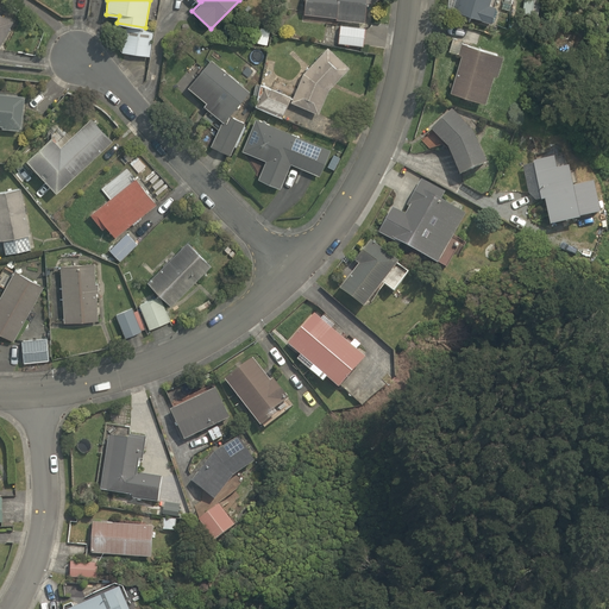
[(303,0),(303,13),(337,16),(337,19),(364,22),(365,0),(371,0),(370,0),(303,0)]
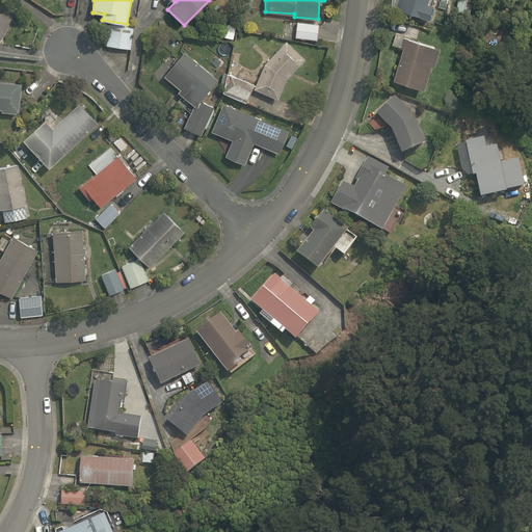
[(428,2),(428,0),(402,0),(400,8),(429,18),(433,4),(428,2)]
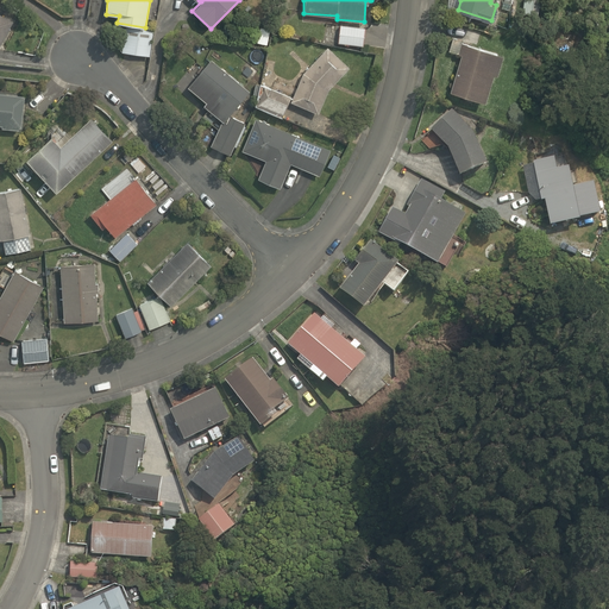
[(0,45),(14,20),(0,13),(0,45)]
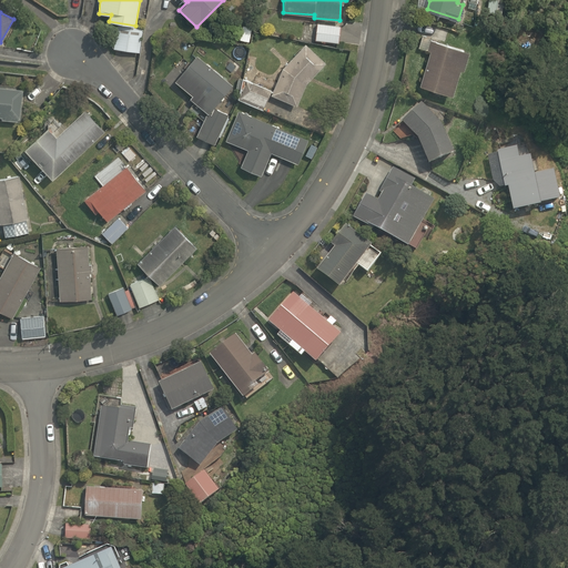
[(341,23),(317,21),(316,40),(340,42),(341,23)]
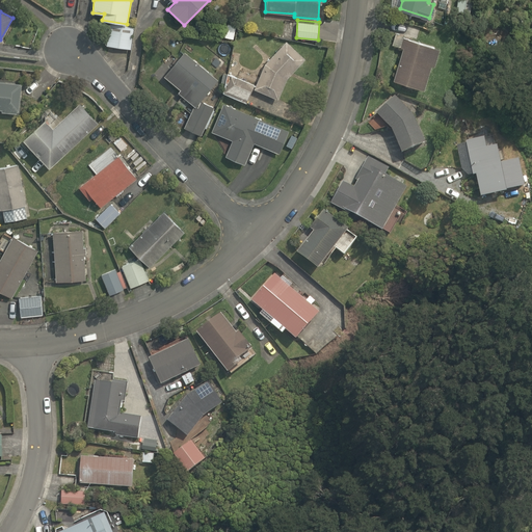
[(107,45),(132,49),(135,28),(110,23),(107,45)]
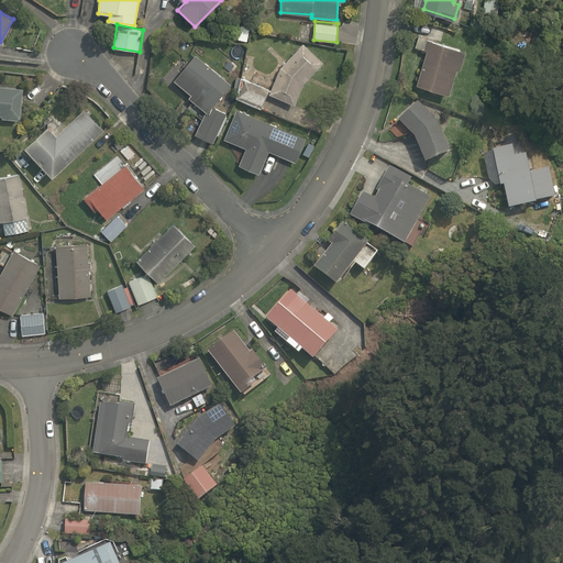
[(462,67),(466,52),(427,42),(416,84),(450,92),(456,66),(462,67)]
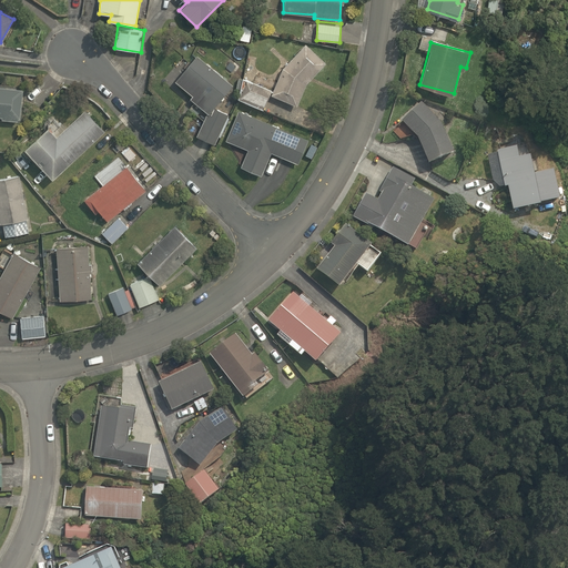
[(327,64),(305,44),(284,68),(273,97),(298,105),(307,82),(327,64)]
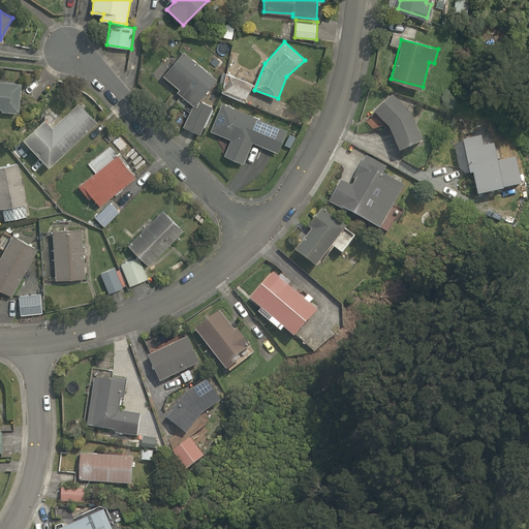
[(200,134),(213,106),(199,100),(217,79),(183,51),(162,74),(179,89),(177,91),(193,105),(183,126),(200,134)]
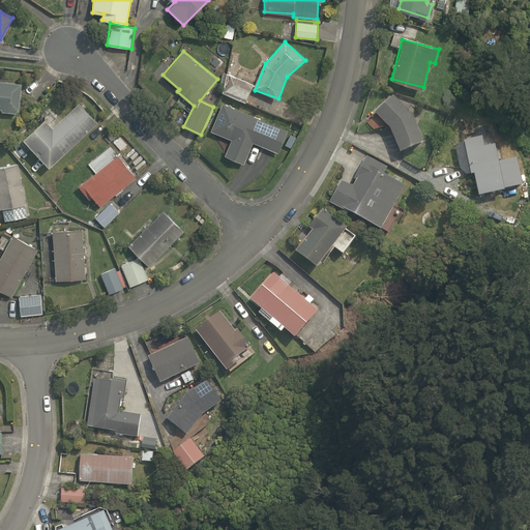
[(254,85),(229,75),(222,93),(246,104),(254,85)]
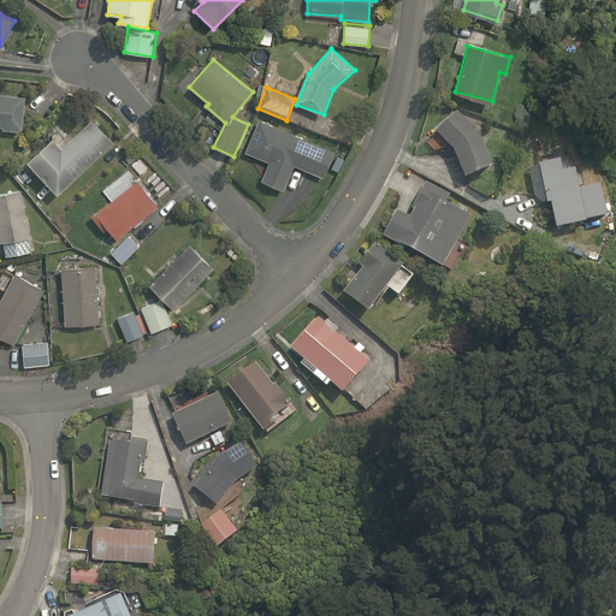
[(0,126),(3,126),(1,129),(19,131),(19,129),(22,129),(25,98),(0,94),(0,126)]
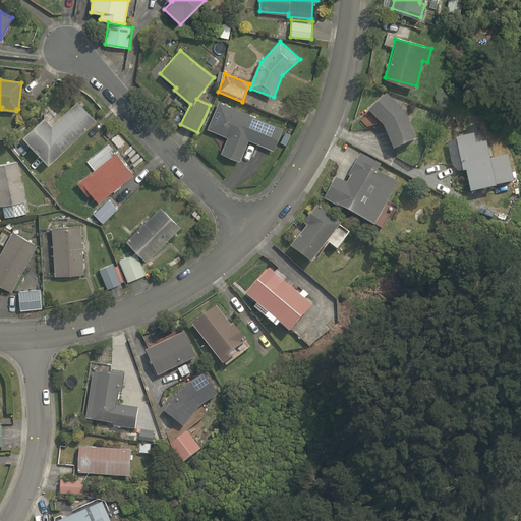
[(404,112),(387,94),(368,110),(383,126),(393,150),(416,140),(404,112)]
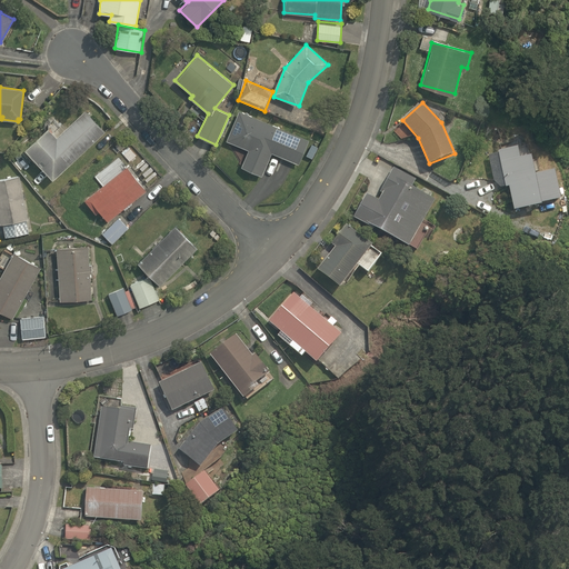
[(53,179),(106,131),(86,109),(56,136),(49,128),(25,148),(53,179)]
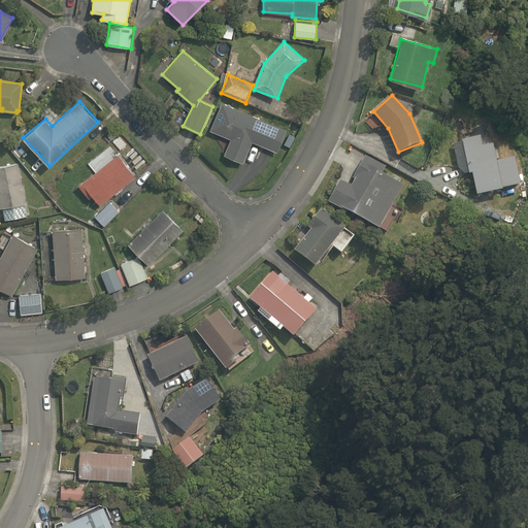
[(287,130),(222,102),(209,130),(230,139),(224,155),(242,163),(253,142),(276,153),(287,130)]
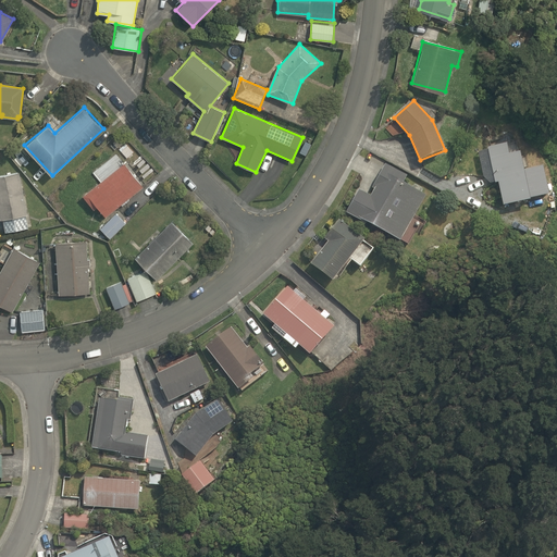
[(530,198),(549,194),(543,165),(523,170),(520,152),(509,155),(507,144),(487,148),(495,183),(498,183),(503,206),(530,200),(530,198)]
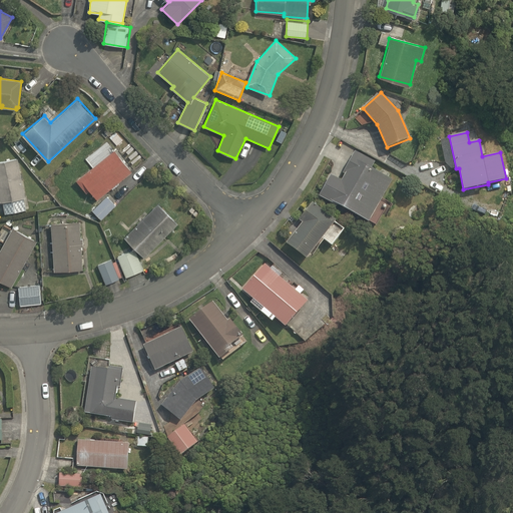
[(97,199),(132,171),(114,150),(76,179),(86,192),(90,190),(97,199)]
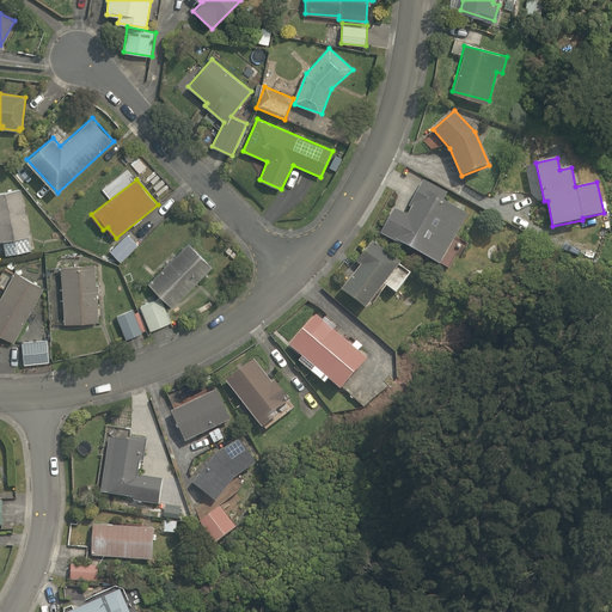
[(440,265),(467,215),(442,201),(447,193),(423,181),(409,207),(411,208),(408,216),(395,208),(380,234),(398,244),(399,243),(440,265)]
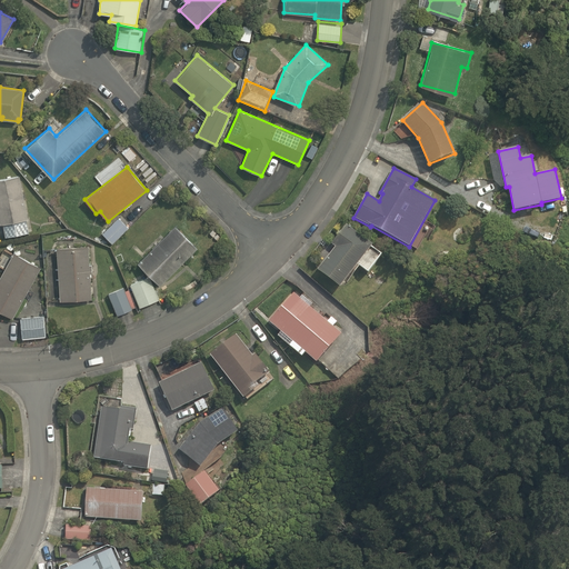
[(19,176),(0,178),(0,222),(0,223),(2,223),(6,237),(29,232),(27,219),(28,219),(19,176)]
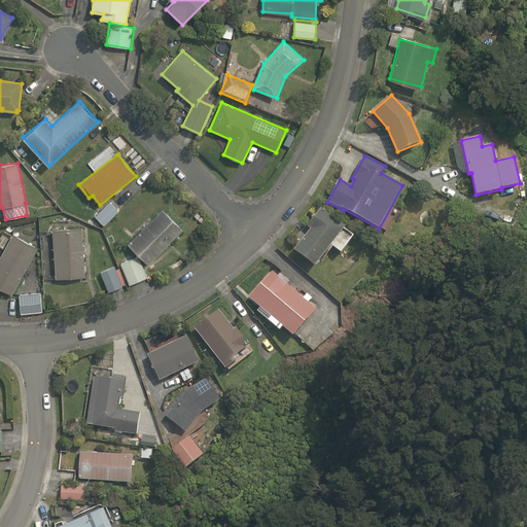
[(104,225),(119,211),(110,201),(95,216),(104,225)]
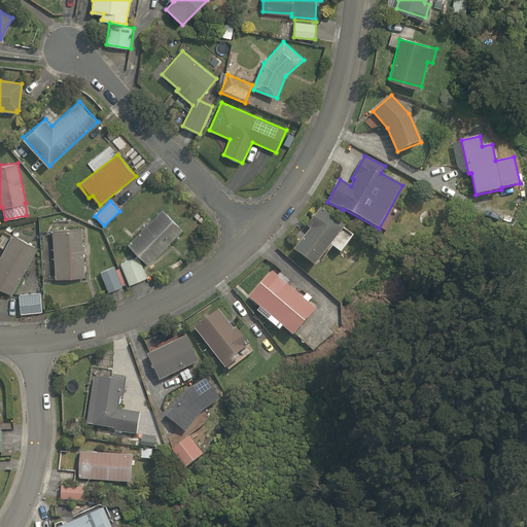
[(163,208),(128,243),(148,264),(183,230),(163,208)]
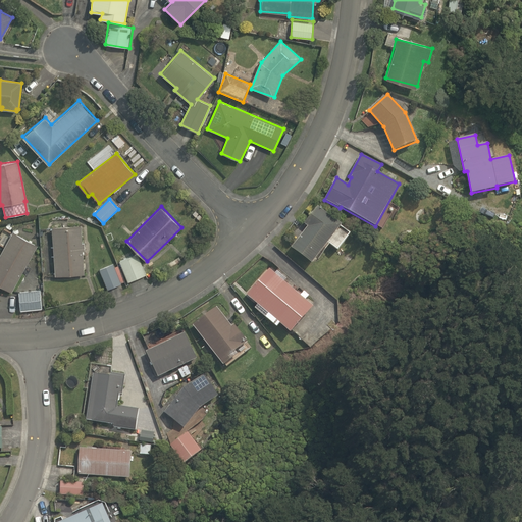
[(312,263),(342,224),(317,206),(304,223),(308,226),(291,248),(312,263)]
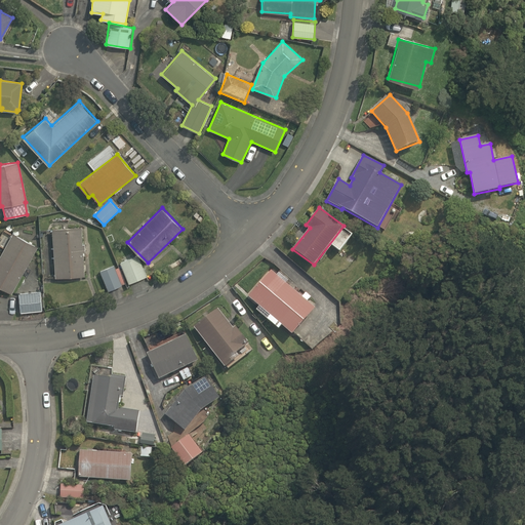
[(82,227),(52,228),(55,278),(85,276),(83,252),(85,252),(85,244),(83,244),(82,227)]
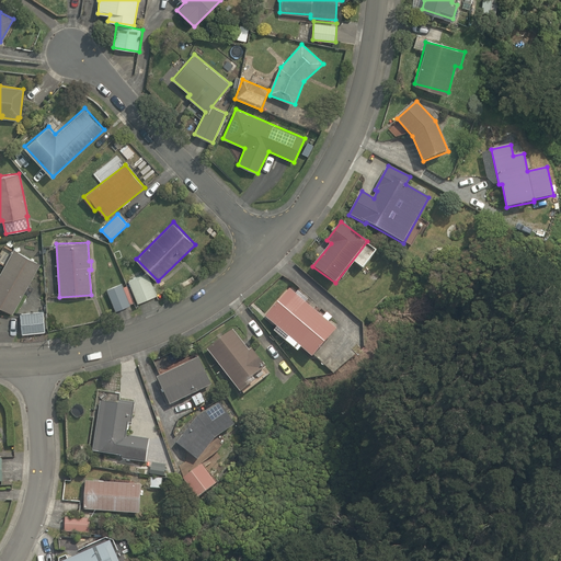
[(0,306),(12,313),(41,264),(14,248),(0,273),(0,306)]
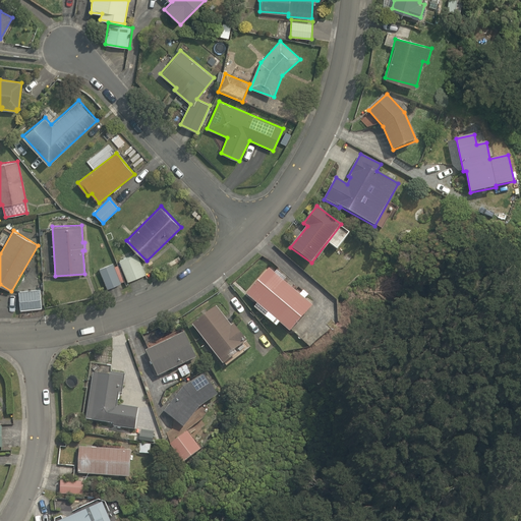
[(137,252),(119,261),(128,282),(146,274),(137,252)]
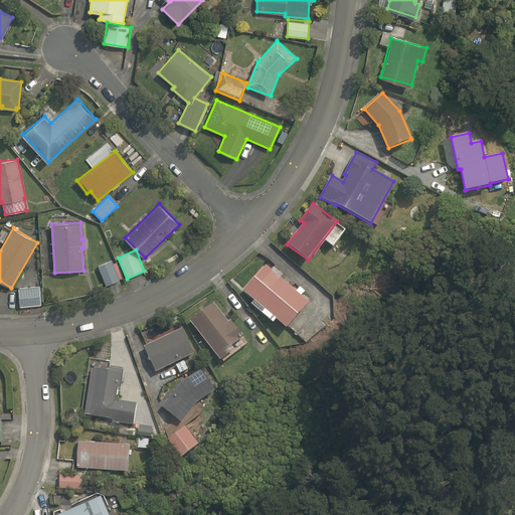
[(112,260),(98,266),(106,286),(120,280),(120,279),(123,278),(117,262),(113,264),(112,260)]
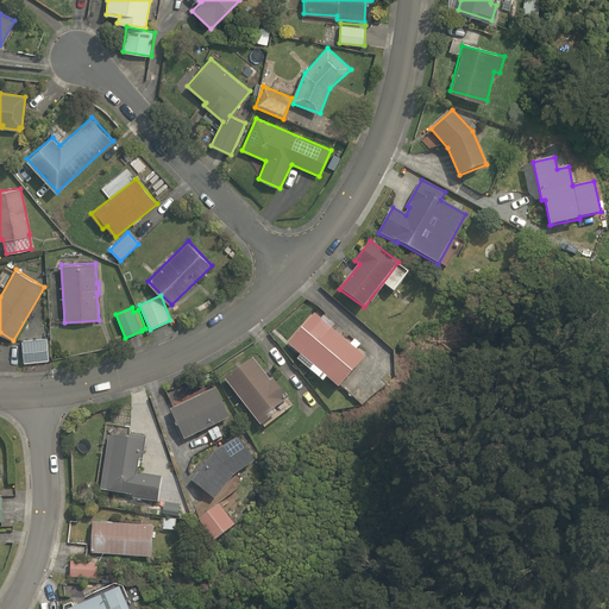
[(338,388),(365,358),(356,350),(360,345),(355,340),(350,345),(332,328),(334,325),(324,315),(320,319),(314,313),(287,343),(300,355),(296,359),(322,382),(326,377),(338,388)]
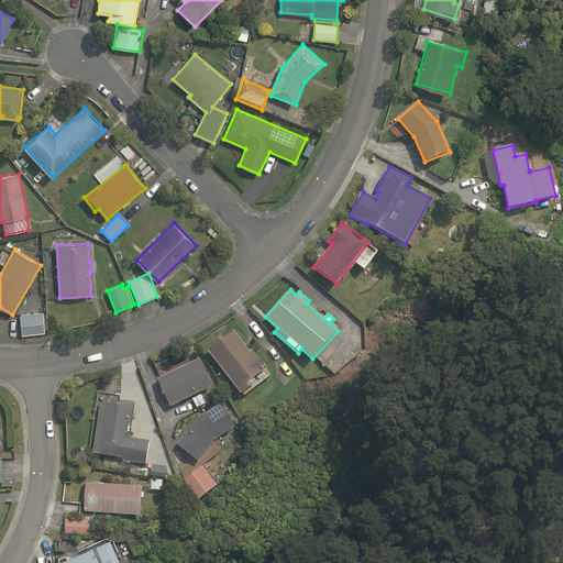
[(43,312),(20,315),(22,335),(45,333),(43,312)]
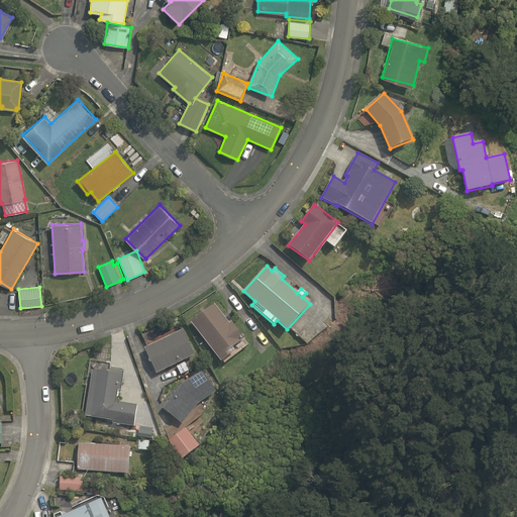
[(214,303),(191,320),(221,360),(235,349),(233,346),(245,337),(232,320),(229,322),(214,303)]
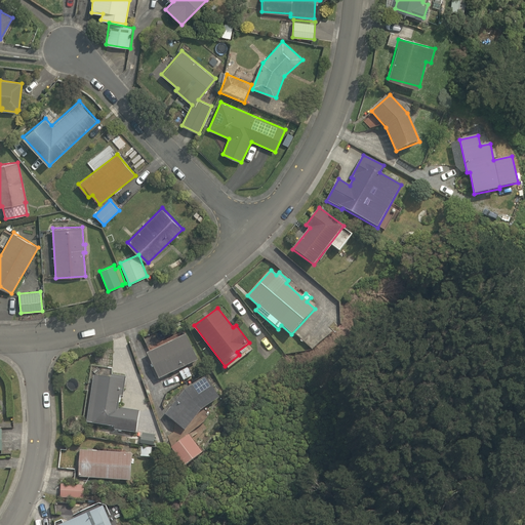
[(159,378),(198,359),(186,333),(147,353),(159,378)]
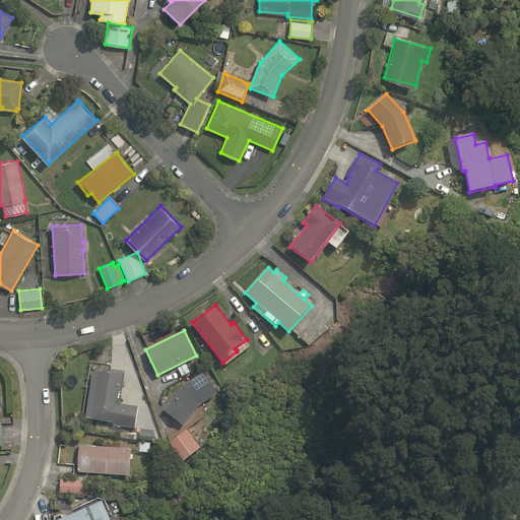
[(135,428),(138,406),(117,402),(119,391),(122,391),(124,373),(111,371),(112,365),(90,361),(89,371),(92,372),(85,417),(113,421),(113,425),(135,428)]
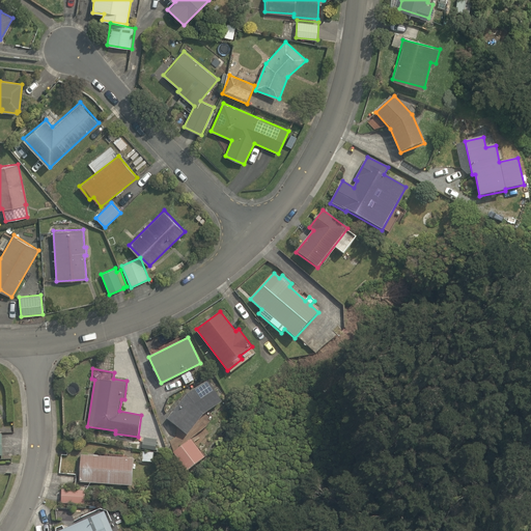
[(194,380),(190,371),(182,375),(186,385),(194,380)]
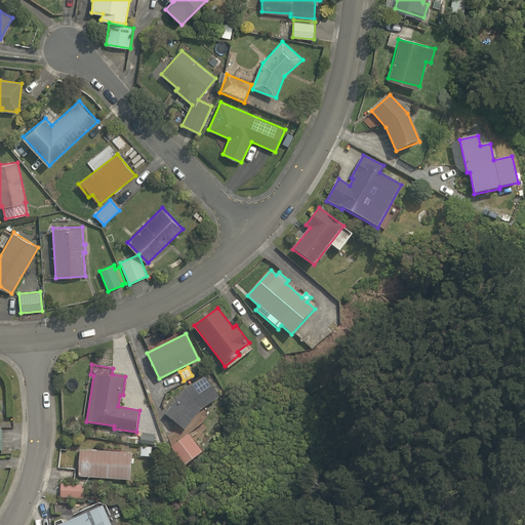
[(201,408),(219,397),(206,375),(185,389),(165,414),(185,430),(201,408)]
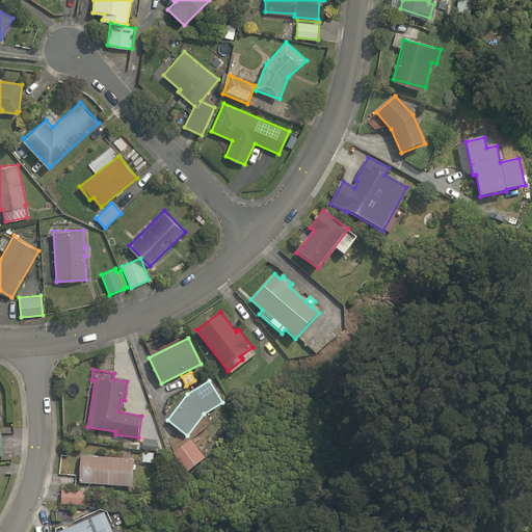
[(158,441),(144,439),(142,449),(156,451),(158,441)]
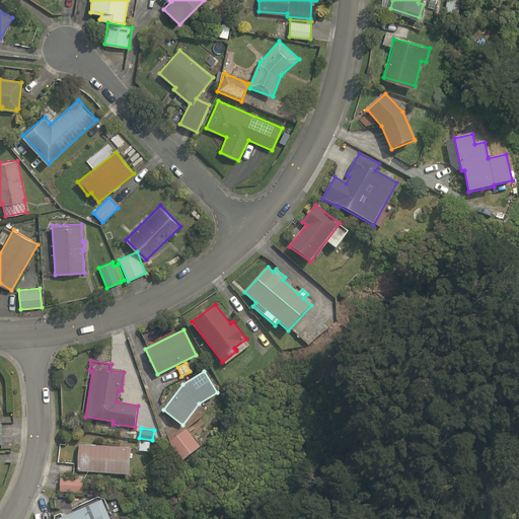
[(200,446),(187,429),(169,442),(182,460),(200,446)]
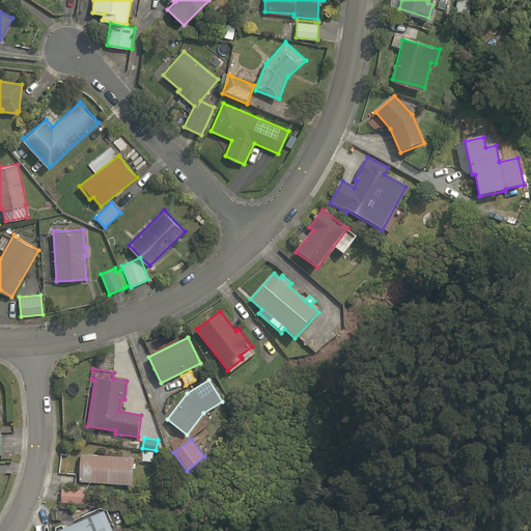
[(79,482),(132,485),(134,458),(81,455),(79,482)]
